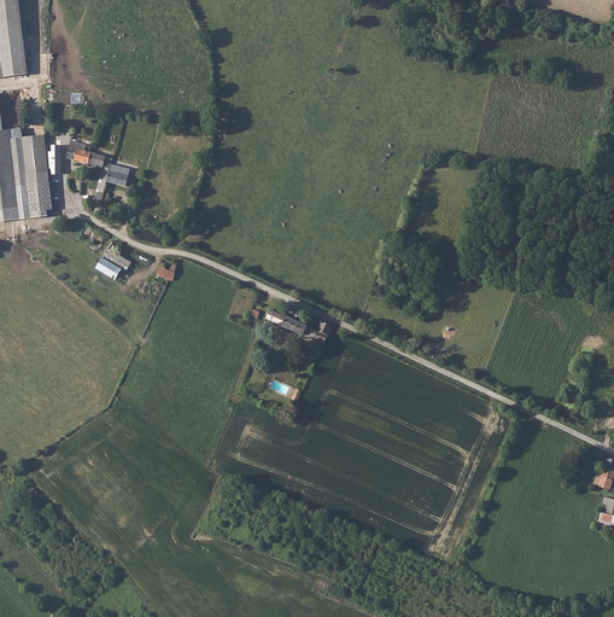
[(0,0),(0,76),(24,74),(17,0),(0,0)]
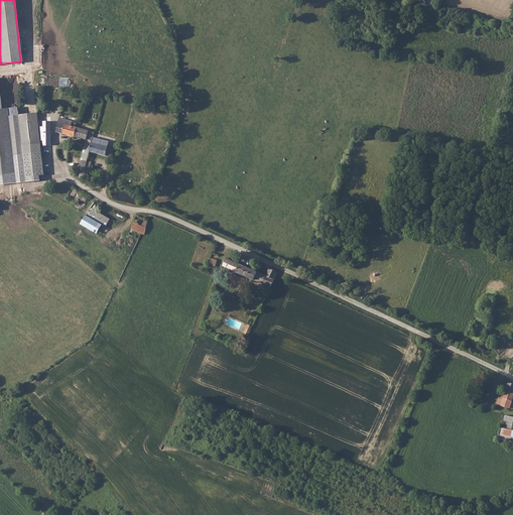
[(56,86),(65,86),(65,78),(57,78),(56,86)]
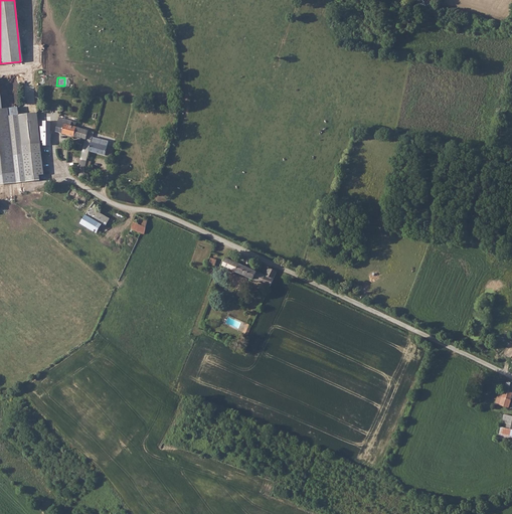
[(0,182),(25,179),(18,115),(17,106),(1,108),(0,100),(0,182)]
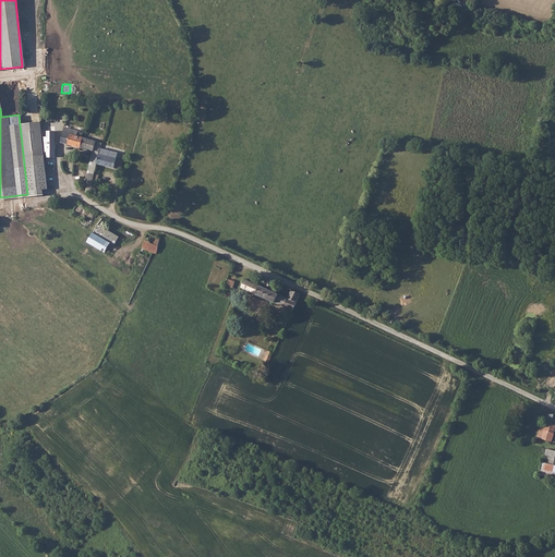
[(47,192),(43,146),(41,136),(40,122),(20,124),(27,194),(47,192)]
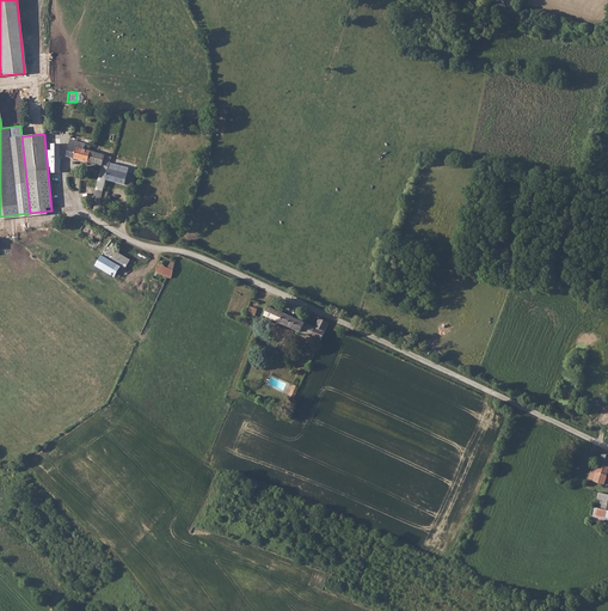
[(106,162),(108,157),(83,150),(84,145),(66,141),(63,157),(87,163),(98,166),(105,167),(106,162)]
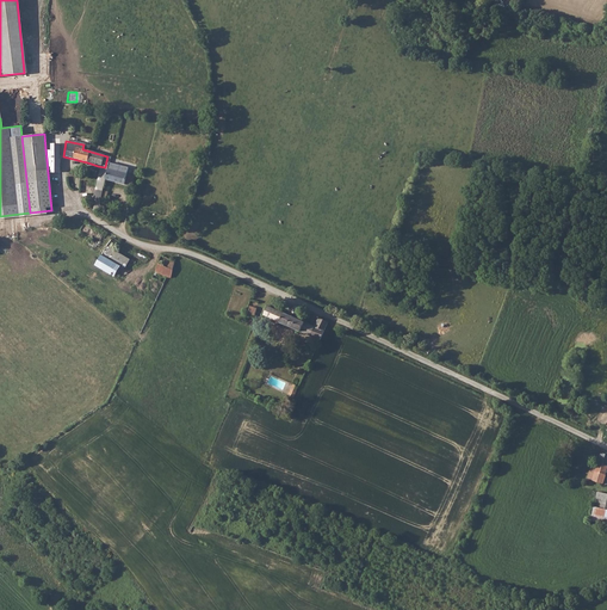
[(57,172),(56,143),(49,142),(48,149),(45,149),(47,160),(49,160),(49,171),(57,172)]
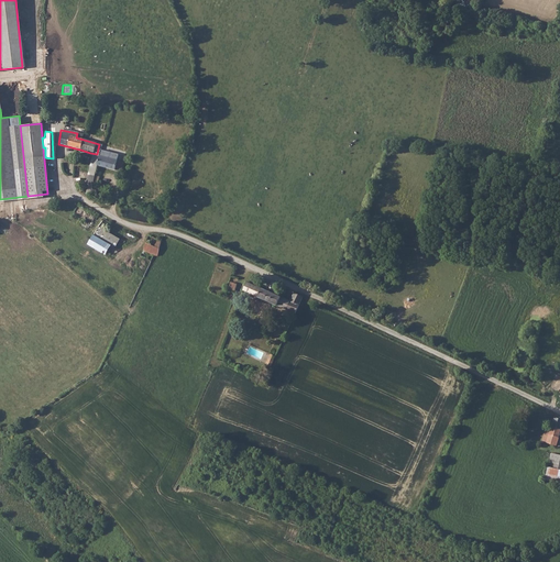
[(114,153),(98,149),(97,154),(90,153),(86,174),(92,175),(95,164),(118,168),(119,161),(113,158),(114,153)]
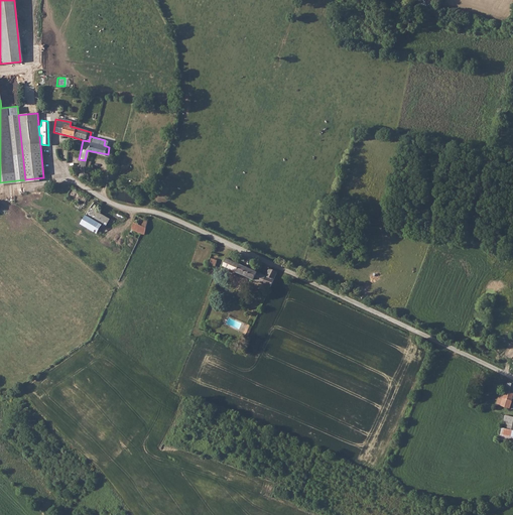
[(84,167),(78,165),(77,169),(79,170),(77,178),(81,178),(82,173),(86,174),(86,170),(83,169),(84,167)]
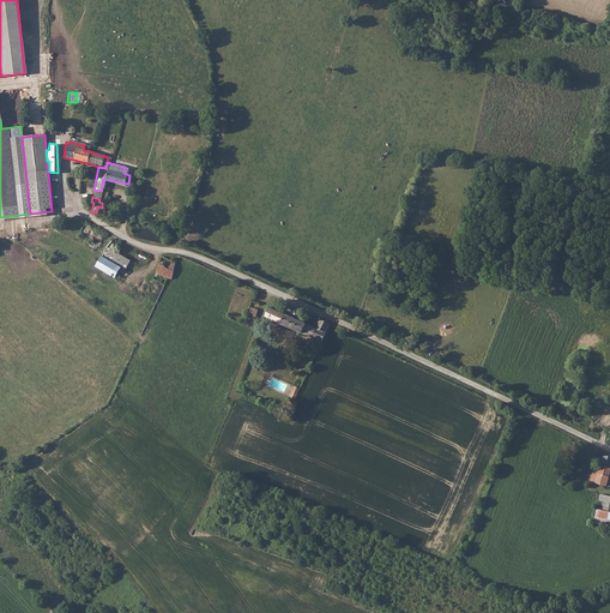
[(128,260),(104,246),(100,254),(101,256),(120,266),(122,269),(128,260)]
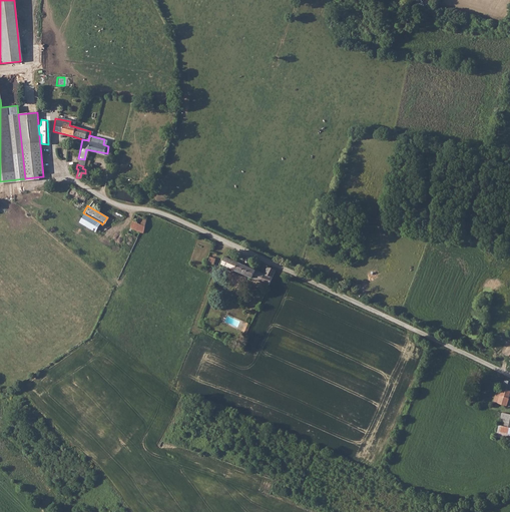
[(100,222),(84,213),(78,222),(94,232),(100,222)]
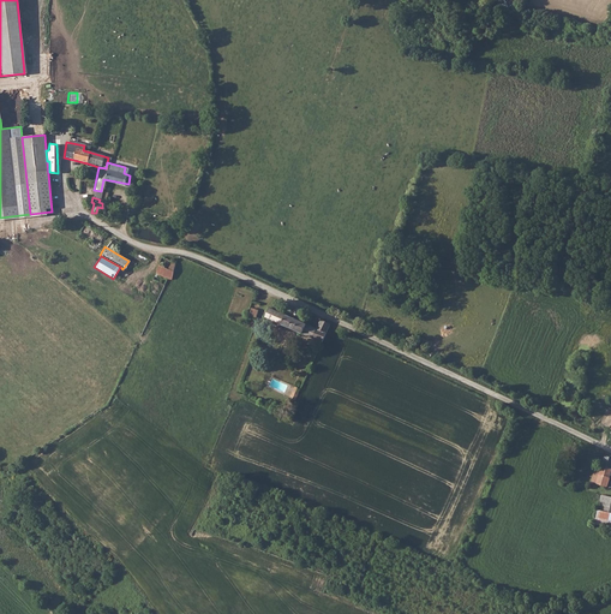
[(173,262),(160,256),(154,273),(168,279),(173,262)]
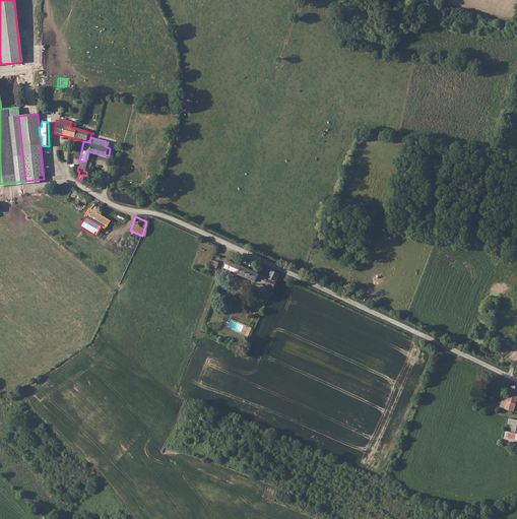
[(229,260),(225,268),(274,289),(275,289),(281,276),(281,275),(272,271),(269,278),(229,260)]
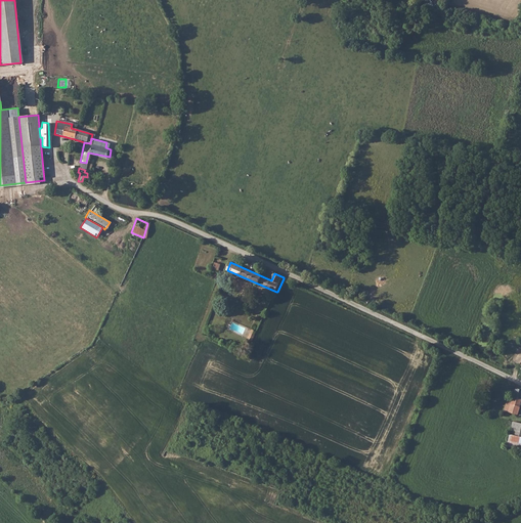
[(254,331),(249,329),(245,339),(250,341),(254,331)]
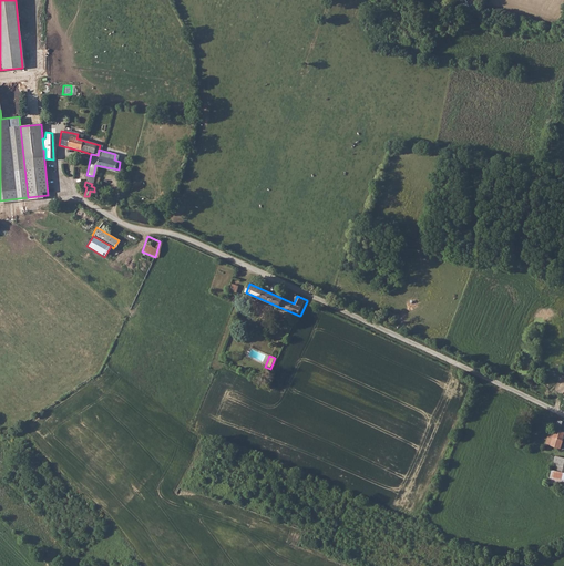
[(563,424),(557,422),(554,432),(555,432),(563,435),(563,424)]
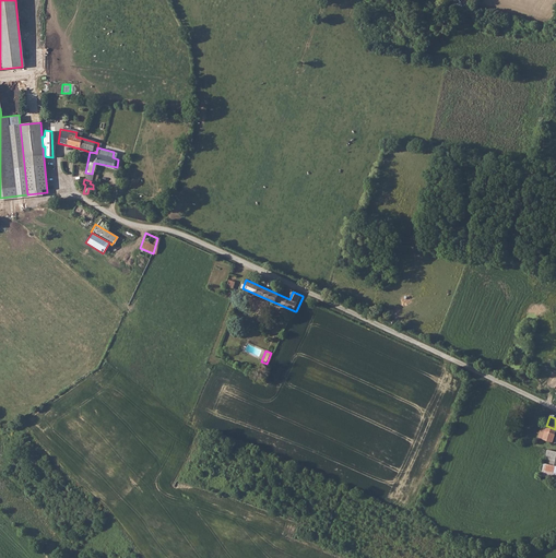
[(555,429),(547,426),(546,426),(543,432),(540,431),(534,446),(539,447),(540,444),(546,447),(547,449),(548,449),(549,447),(555,430),(555,429)]
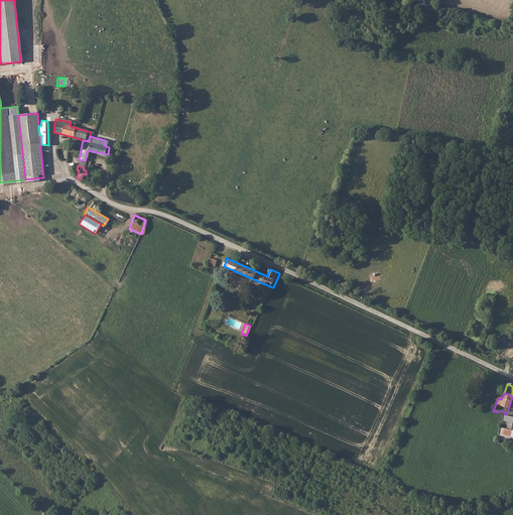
[(512,421),(502,418),(498,437),(511,440),(512,433),(512,421)]
